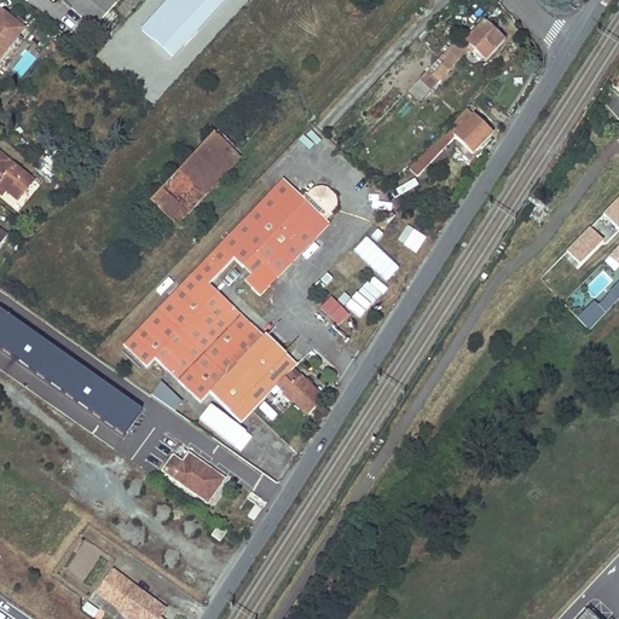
[(63,0),(94,28),(117,0),(63,0)]
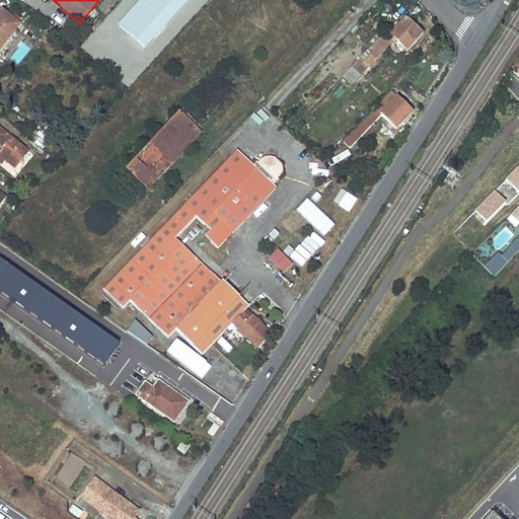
[(0,47),(7,39),(5,36),(17,22),(2,10),(0,11),(0,47)]
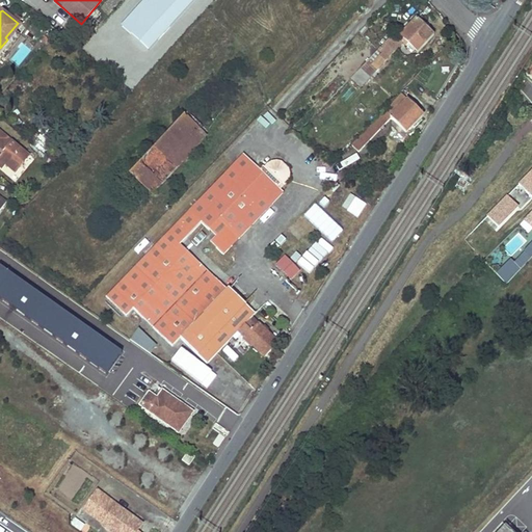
[(416,19),(400,34),(408,43),(417,50),(432,33),(416,19)]
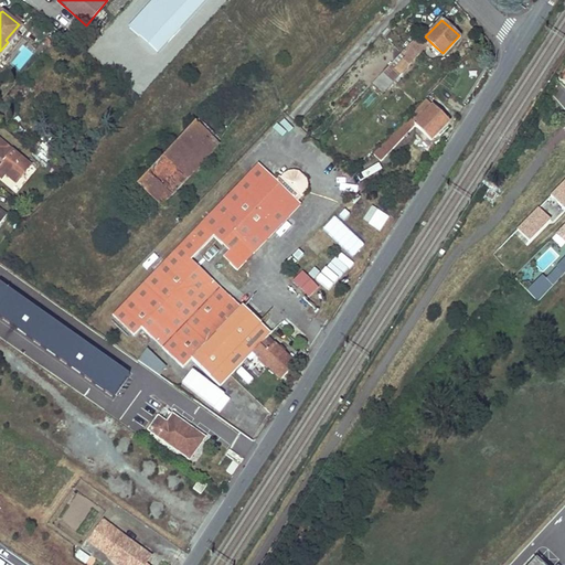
[(418,35),(386,68),(395,77),(427,45),(428,44),(423,39),(418,35)]
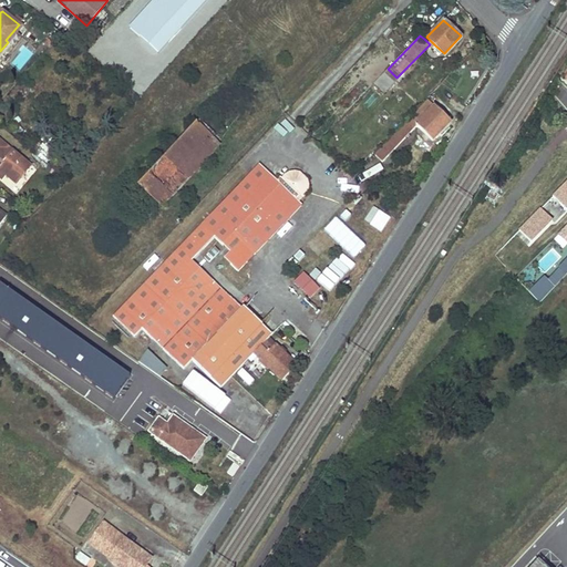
[(426,37),(424,39),(430,44),(429,45),(432,49),(435,45),(426,37)]
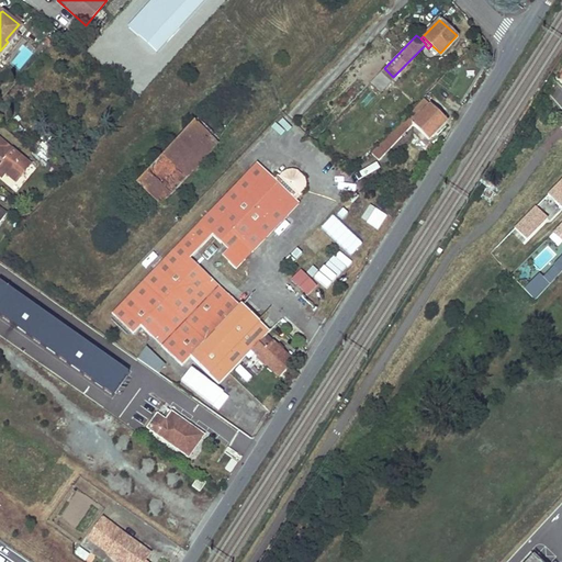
[(20,67),(30,54),(24,49),(14,63),(20,67)]
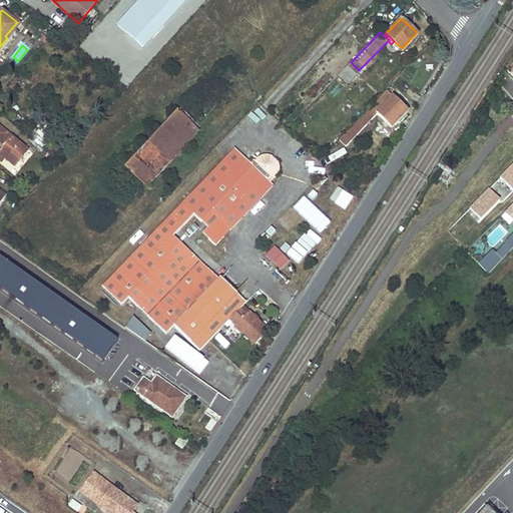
[(351,62),(339,75),(348,83),(359,70),(351,62)]
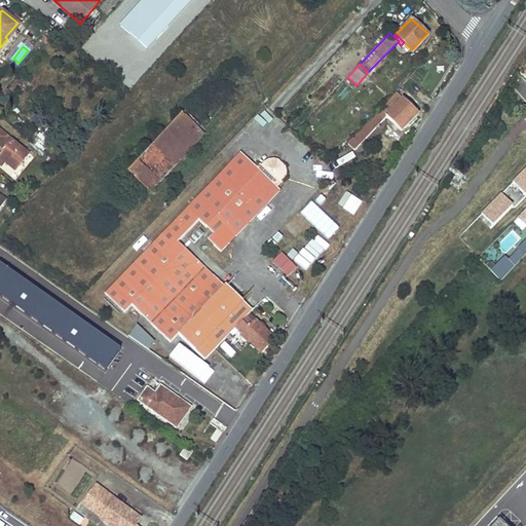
[(381,110),(367,124),(373,129),(386,116),(401,130),(417,113),(398,94),(381,110)]
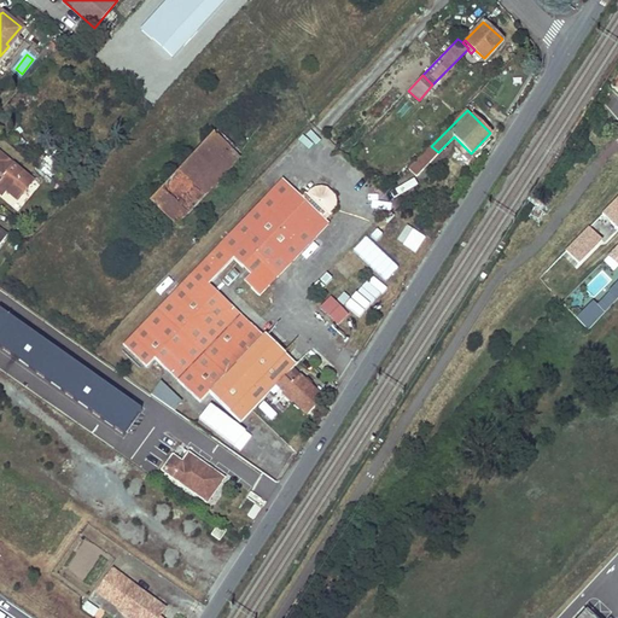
[(213,134),(151,200),(178,225),(239,158),(213,134)]
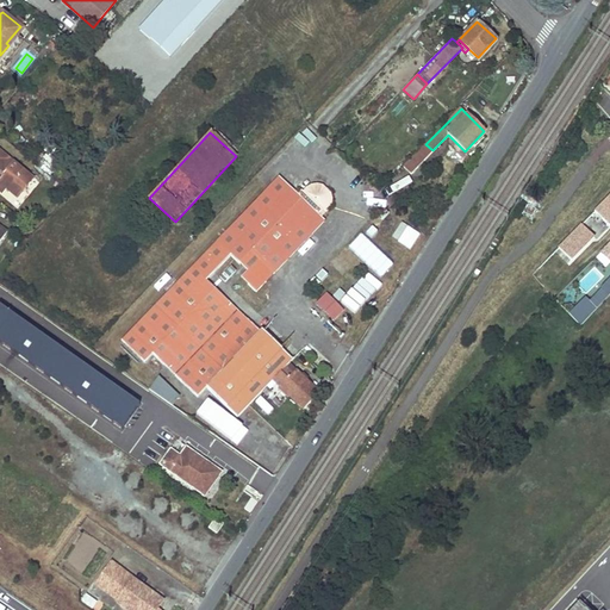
[(425,144),(411,159),(418,166),(433,150),(425,144)]
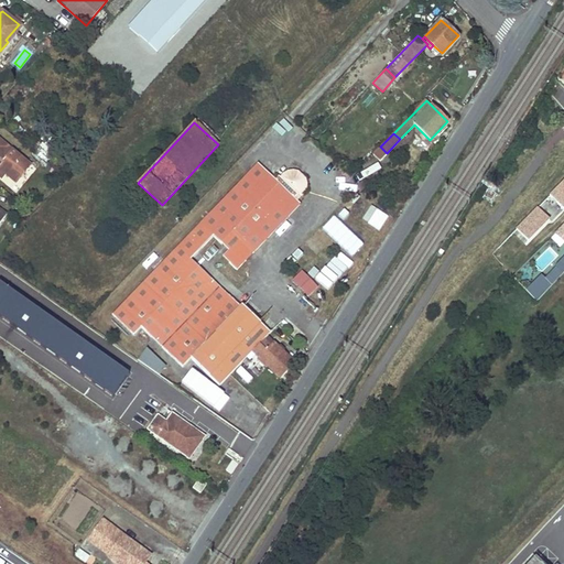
[(0,139),(0,164),(6,169),(2,172),(15,183),(30,165),(0,139)]
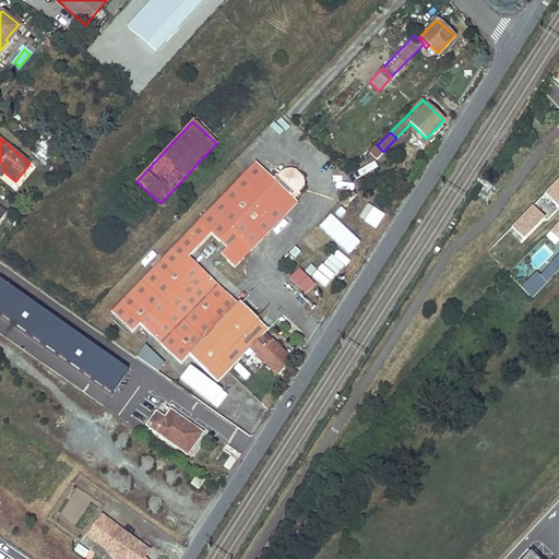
[(377,145),(370,153),(376,159),(383,152),(377,145)]
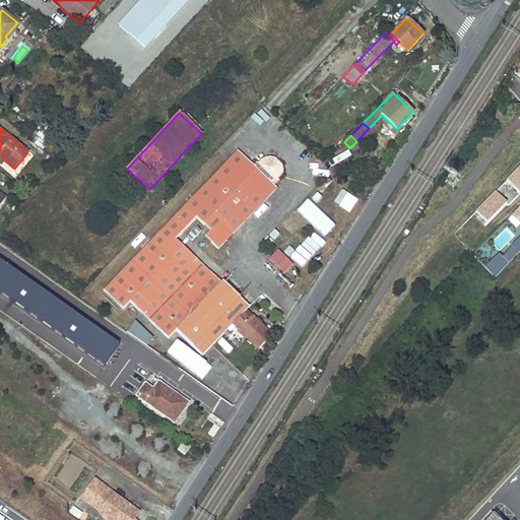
[(103,289),(122,309),(183,246),(176,240),(196,218),(209,232),(205,237),(218,249),(276,188),(273,186),(278,180),(281,177),(282,172),(282,169),(282,165),(275,157),(273,157),(270,156),(265,156),(262,158),(257,163),(255,161),(252,165),(237,150),(103,289)]
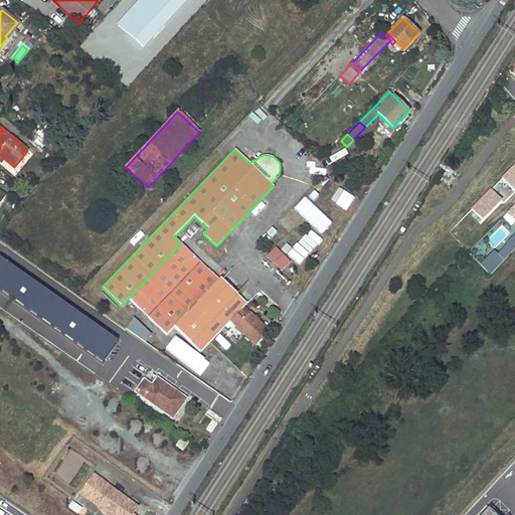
[(514,165),(502,179),(514,191),(514,190),(514,165)]
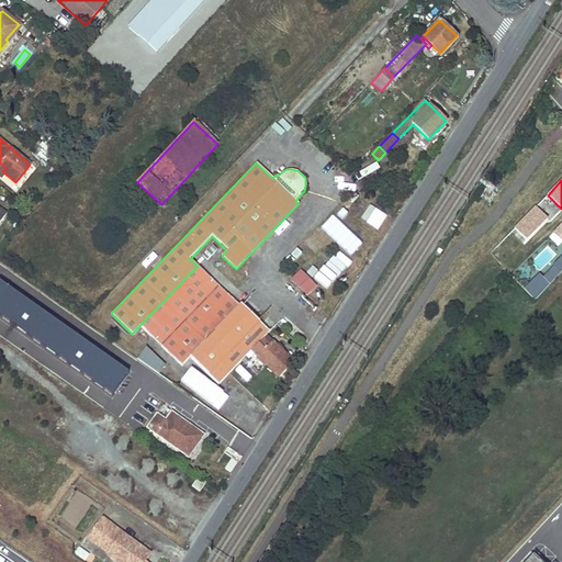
[(527,240),(549,220),(537,208),(515,229),(527,240)]
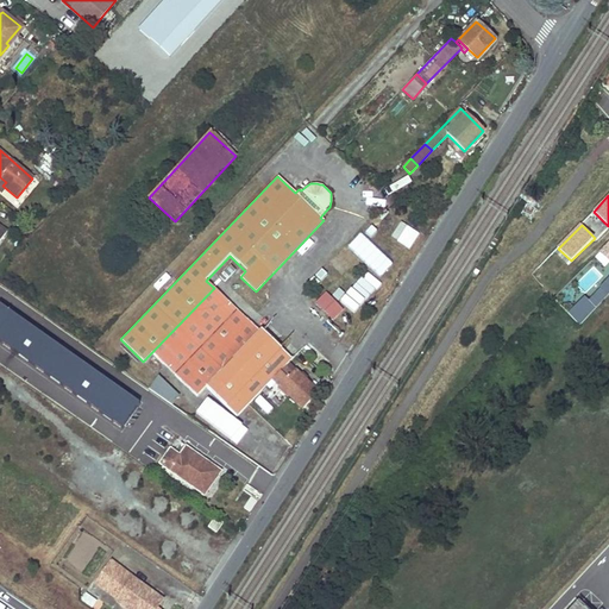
[(152,355),(189,389),(251,324),(214,288),(143,362),(144,363),(152,355)]
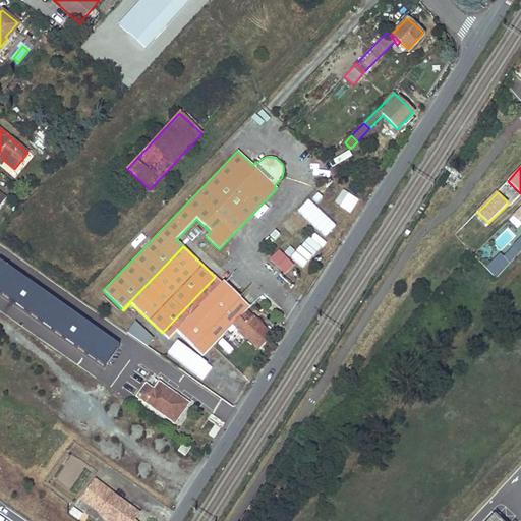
[(284,276),(294,267),(279,249),(269,258),(284,276)]
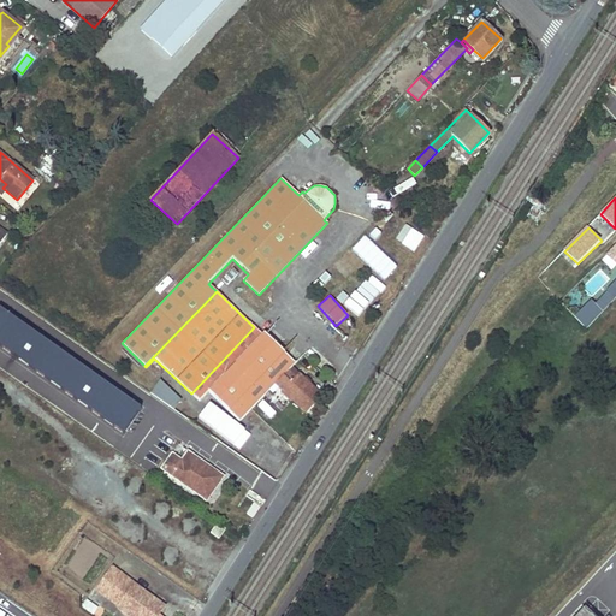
[(588,303),(574,319),(581,326),(596,311),(588,303)]
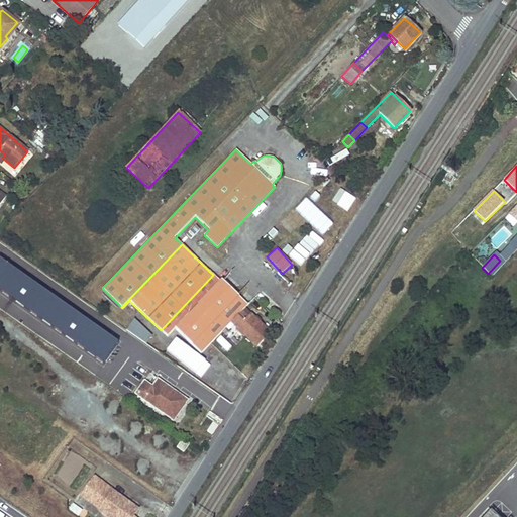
[(213,275),(161,330),(168,337),(178,326),(204,351),(231,323),(241,312),(244,309),(247,306),(221,281),(220,282),(213,275)]
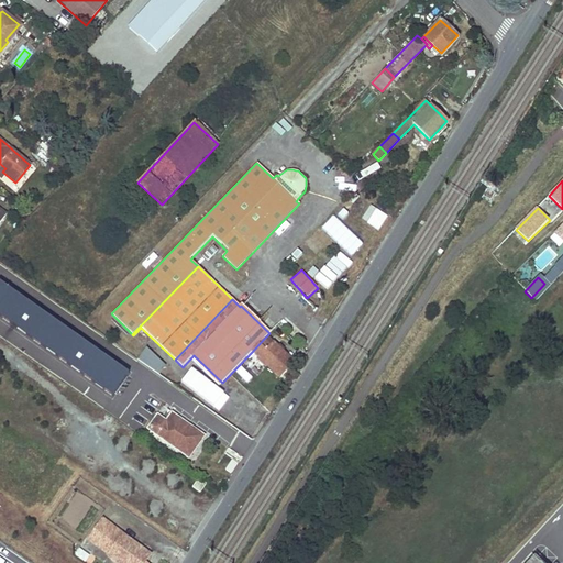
[(81,327),(62,356),(88,375),(87,376),(110,393),(132,363),(81,327)]
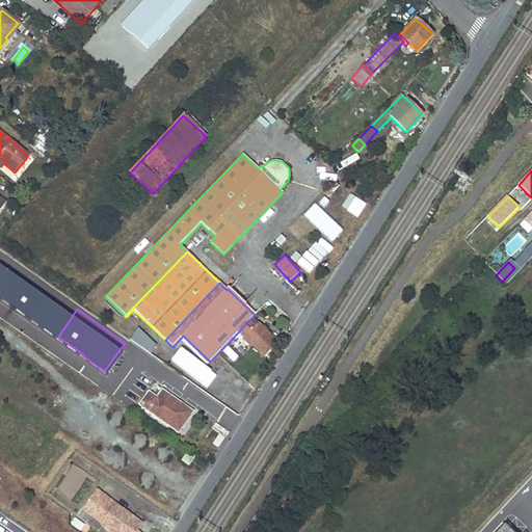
[(251,318),(248,321),(254,327),(257,324),(251,318)]
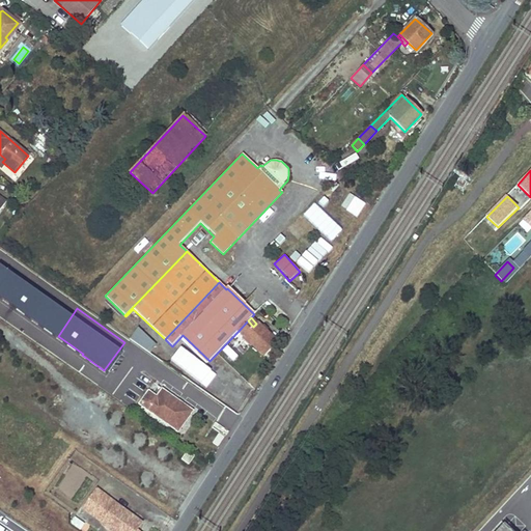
[(248,320),(238,332),(243,337),(242,338),(250,346),(252,345),(263,357),(277,342),(256,324),(253,327),(248,320)]
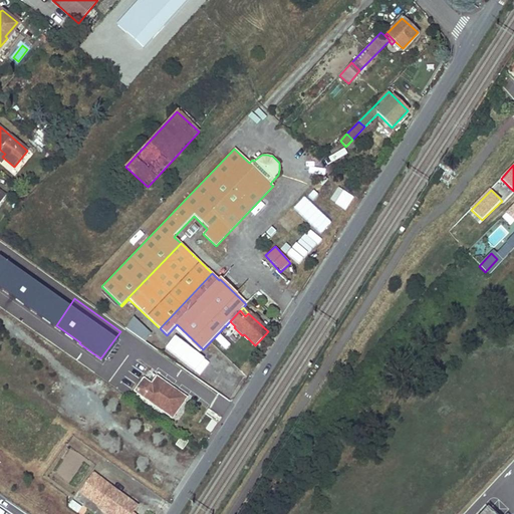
[(126,329),(145,343),(153,334),(134,319),(126,329)]
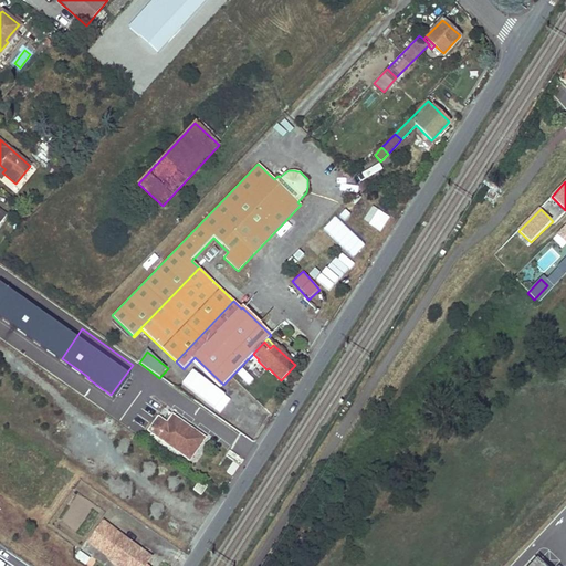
[(134,366),(124,379),(133,386),(132,387),(145,396),(155,380),(134,366)]
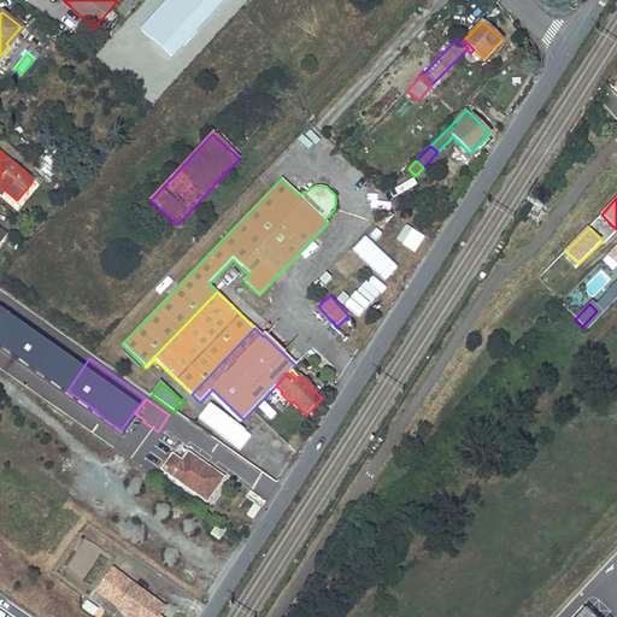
[(178,446),(163,469),(206,501),(224,477),(178,446)]
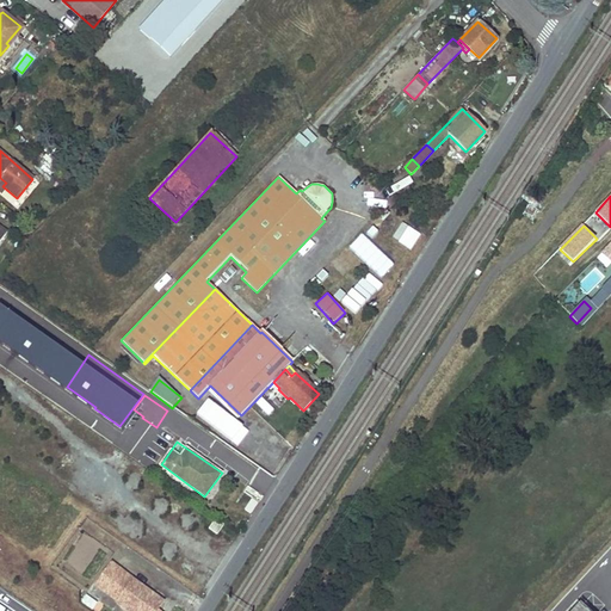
[(224,524),(216,518),(209,529),(217,535),(224,524)]
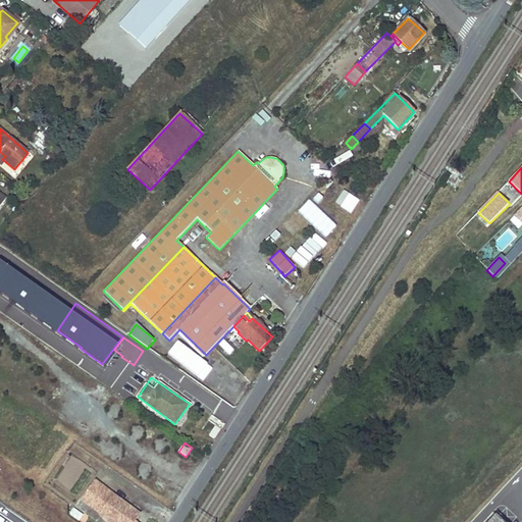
[(96,481),(83,499),(105,515),(104,517),(110,521),(133,521),(134,521),(140,514),(96,481)]
